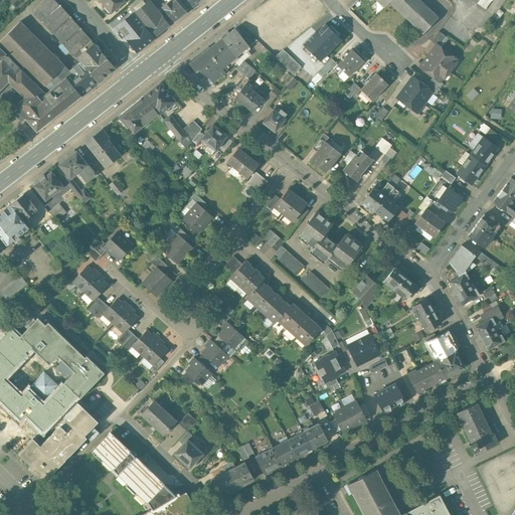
[(93,43),(59,5),(59,6),(53,0),(42,0),(34,9),(34,13),(42,22),(75,58),(93,43)]
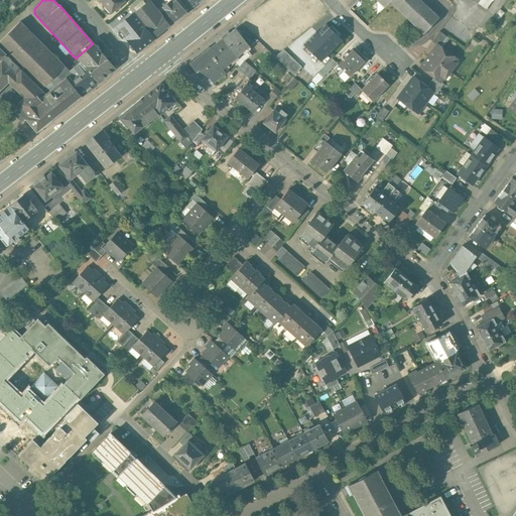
[(123,0),(101,0),(106,5),(105,8),(109,12),(111,12),(124,1),(123,0)]
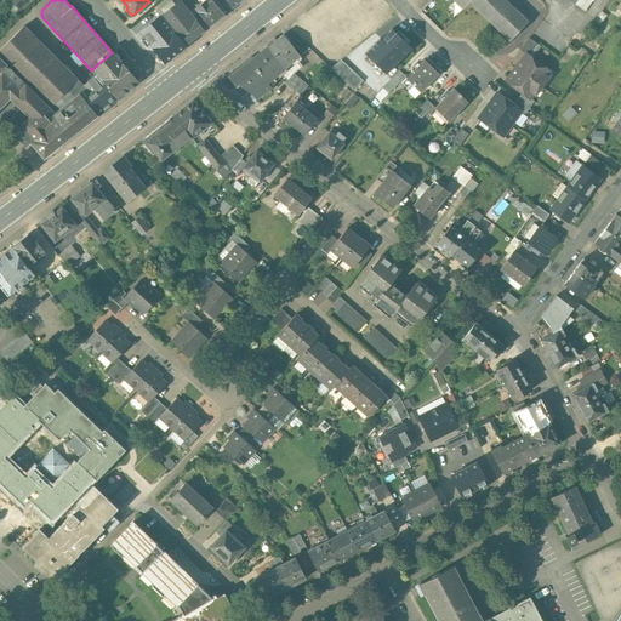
[(211,0),(209,3),(206,0),(205,0),(195,9),(210,27),(224,15),(211,0)]
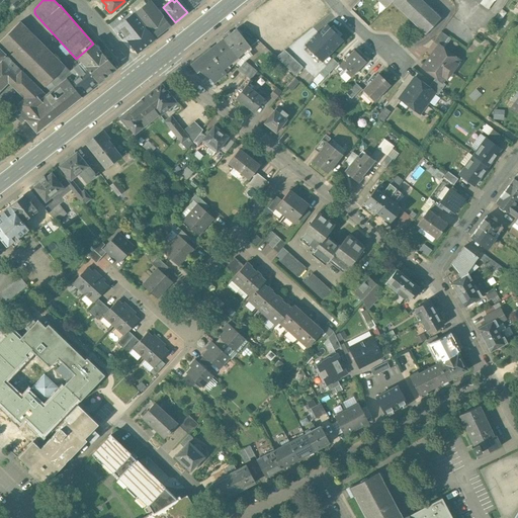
[(182,0),(190,10),(201,0),(182,0)]
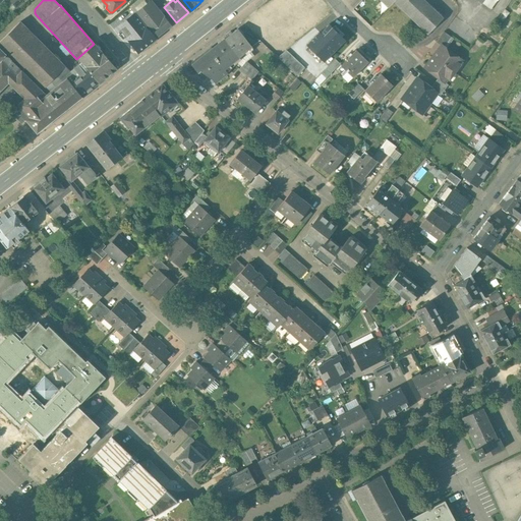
[(443,18),(423,0),(395,0),(394,2),(427,35),(443,18)]
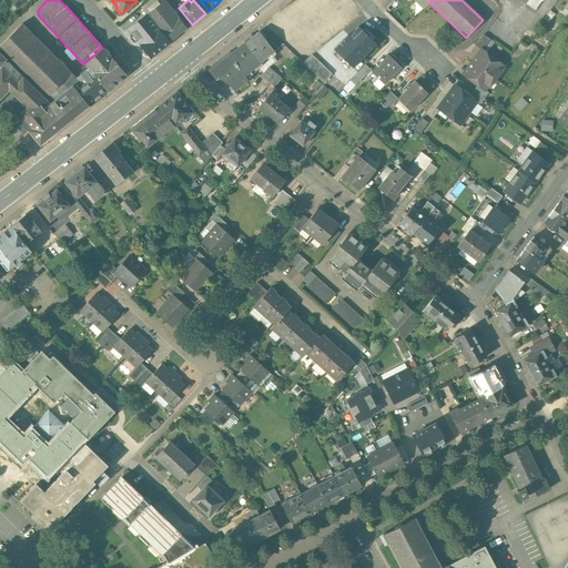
[(521,0),(535,10),(543,0),(521,0)]
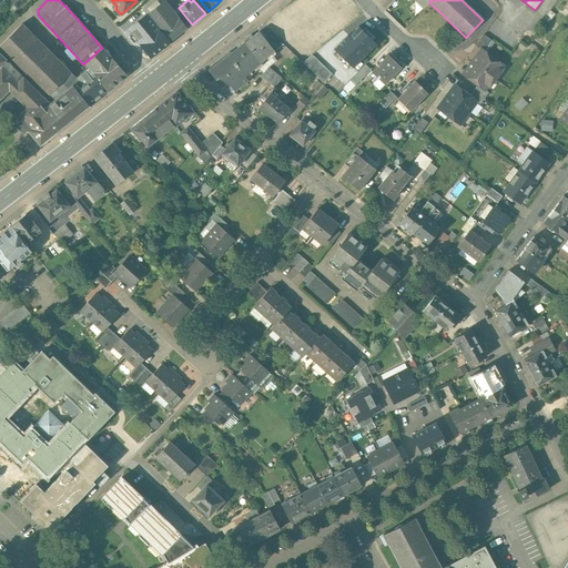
[(163,1),(146,14),(161,32),(162,31),(179,19),(163,1)]
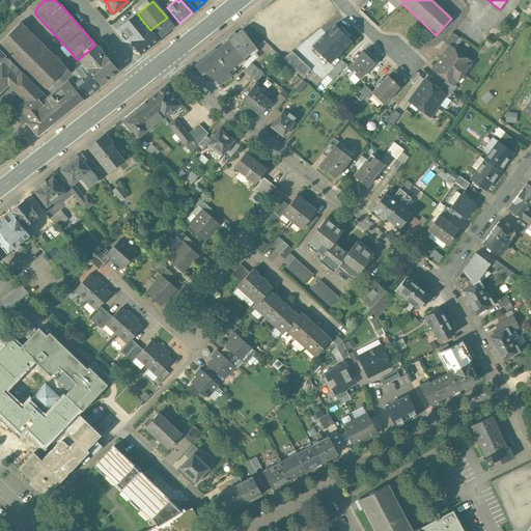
[(167,18),(151,29),(159,38),(175,26),(168,17),(167,18)]
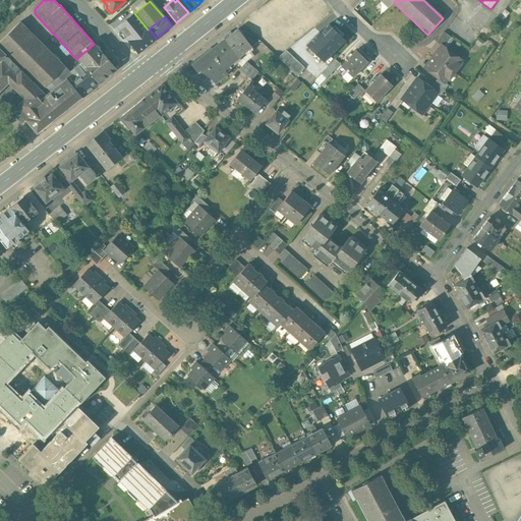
[(136,23),(131,17),(127,20),(132,26),(136,23)]
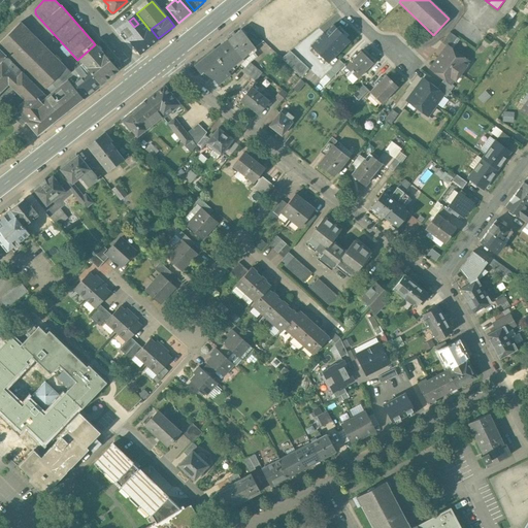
[(71,72),(21,22),(0,41),(0,107),(8,100),(10,104),(14,101),(24,112),(21,116),(26,123),(27,122),(37,135),(100,85),(83,63),(71,72)]
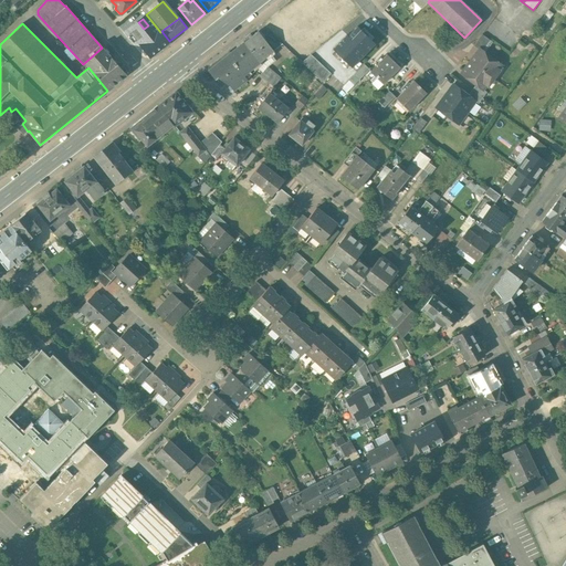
[(362,28),(354,35),(352,33),(348,37),(350,39),(343,46),(358,62),(377,42),(362,28)]
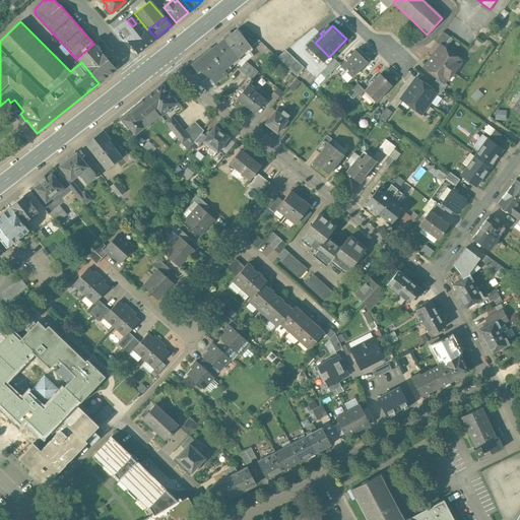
[(473,33),(464,25),(458,34),(462,37),(460,40),(465,43),(473,33)]
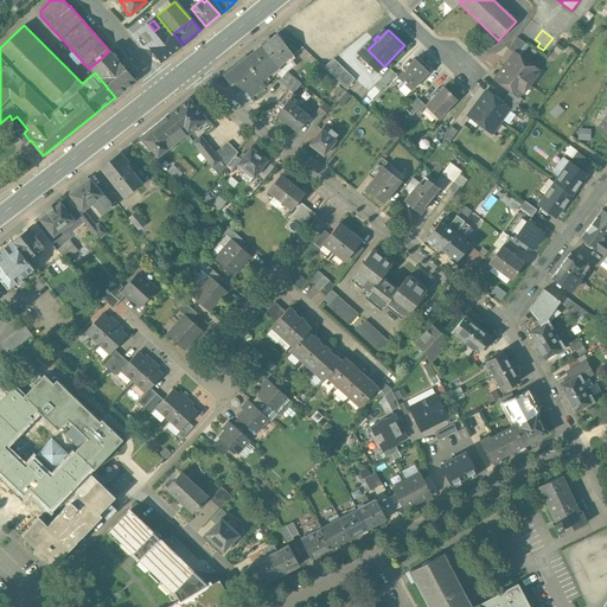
[(172,34),(154,49),(161,57),(165,58),(181,44),(173,33),(172,34)]
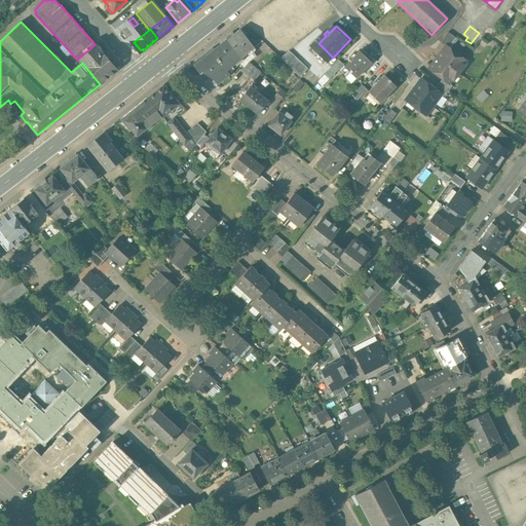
[(255,47),(240,29),(227,39),(241,58),(255,47)]
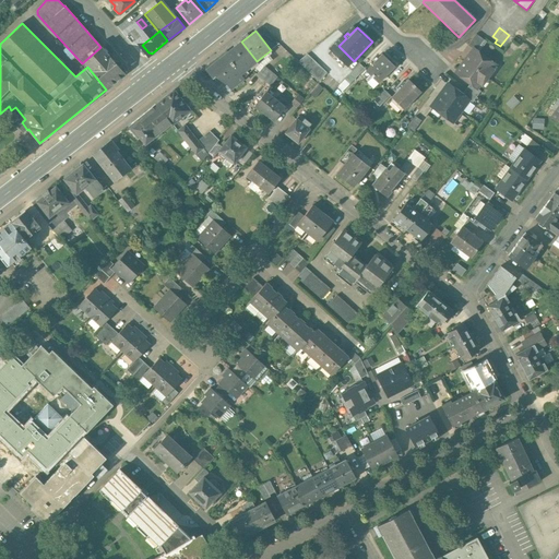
[(241,42),(206,70),(213,78),(215,75),(227,84),(230,88),(244,79),(242,76),(245,74),(244,72),(257,61),(241,42)]
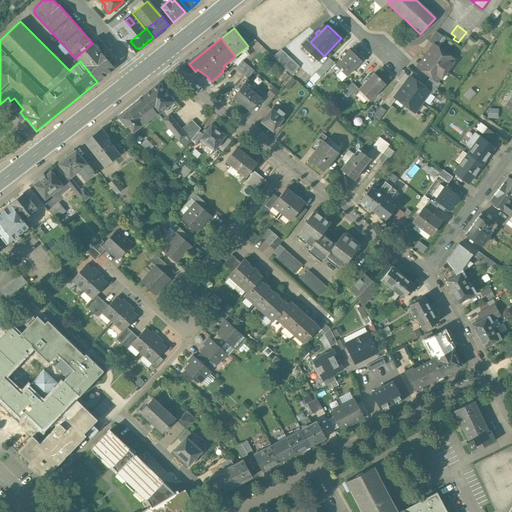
[(114,68),(92,43),(75,58),(77,61),(79,59),(80,61),(97,82),(114,68)]
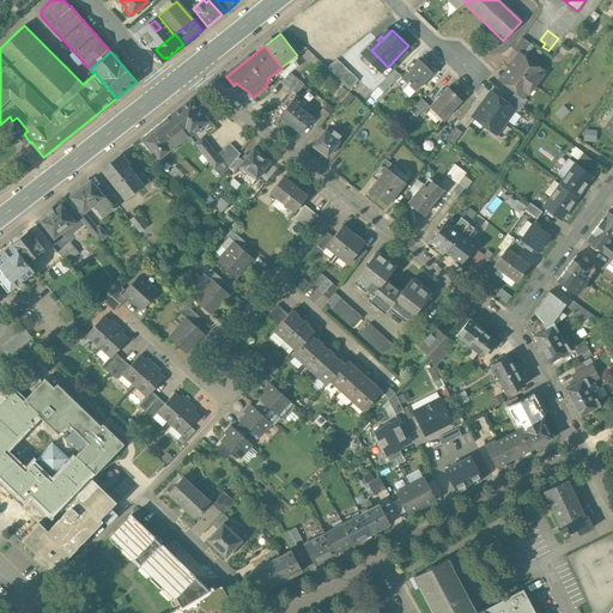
[(520,53),(509,66),(533,84),(544,70),(520,53)]
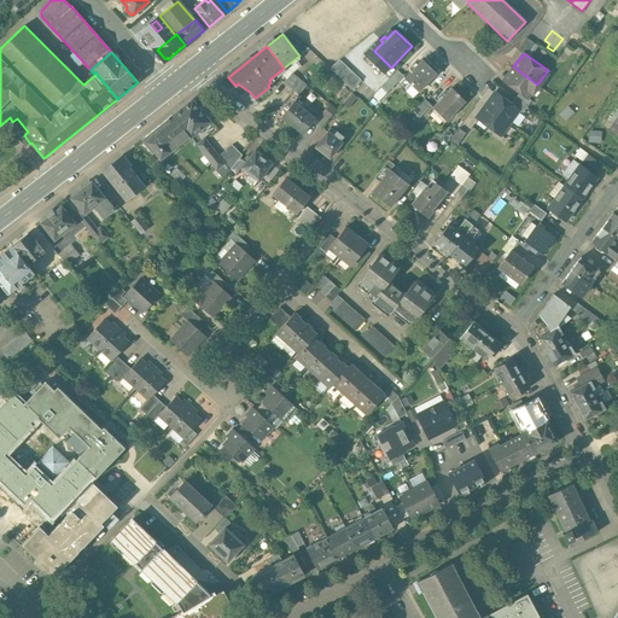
[(362,81),(340,60),(330,68),(354,91),(362,81)]
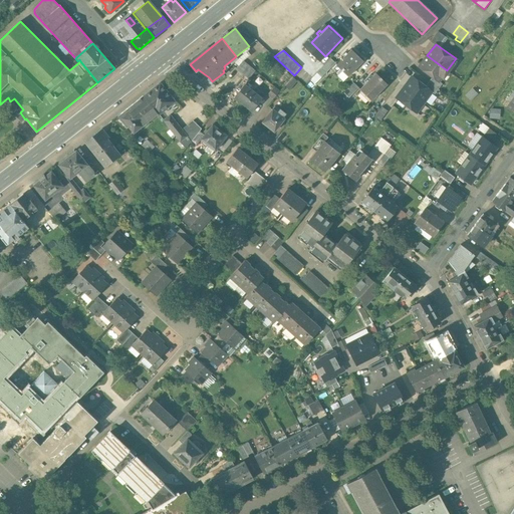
[(364,61),(352,50),(337,66),(349,77),(364,61)]
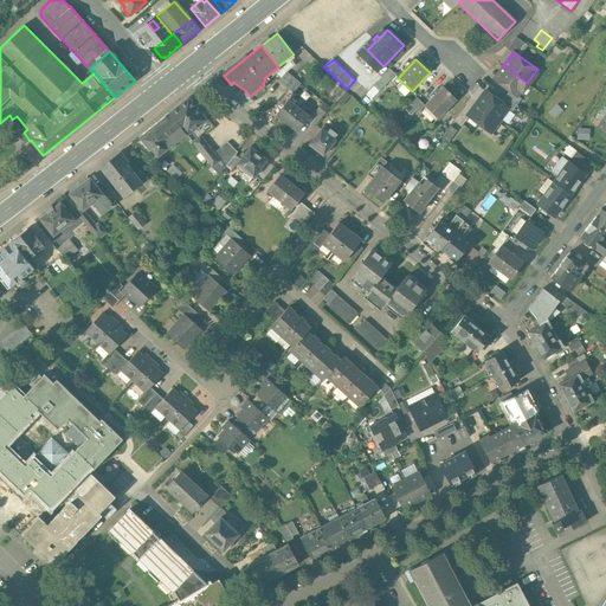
[(527,83),(503,65),(494,79),(509,91),(517,96),(527,83)]
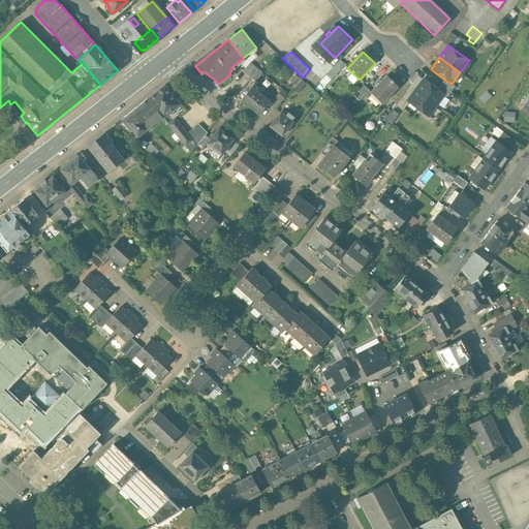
[(341,60),(331,70),(336,75),(346,65),(341,60)]
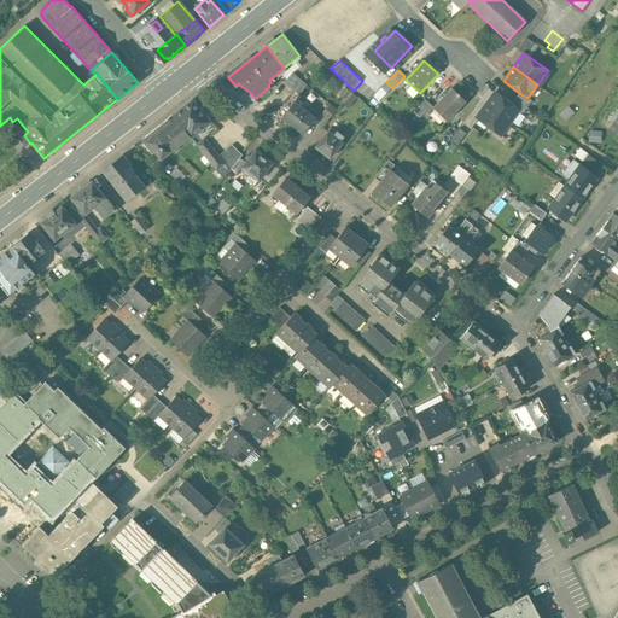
[(299,80),(291,73),(284,82),(291,88),(299,80)]
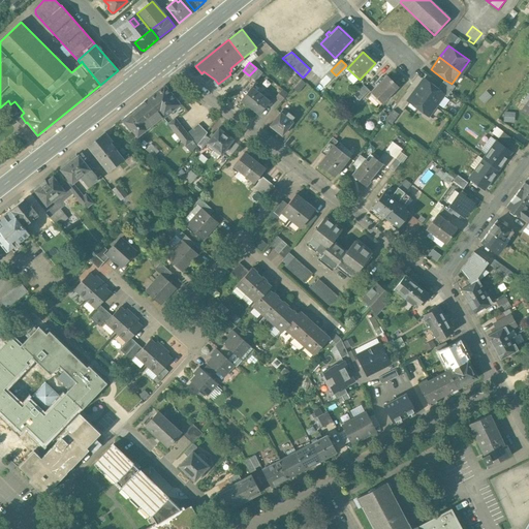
[(262,73),(256,68),(249,75),(256,82),(262,73)]
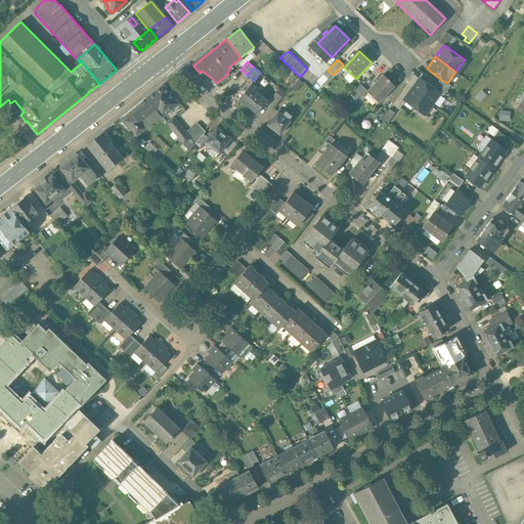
[(395,86),(383,75),(366,91),(379,102),(395,86)]
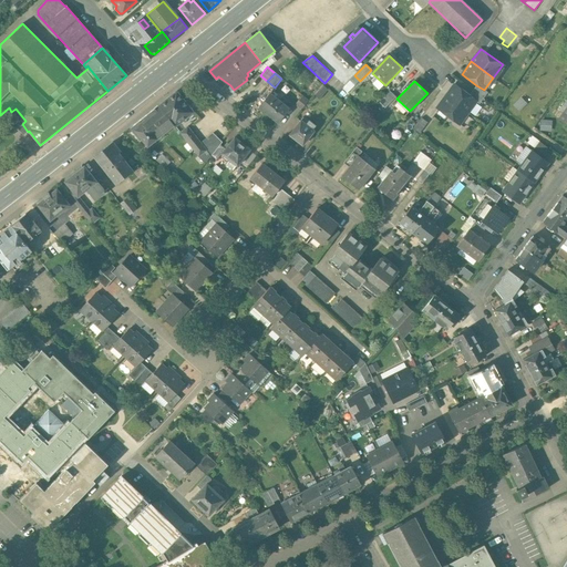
[(468,95),(454,84),(445,96),(467,113),(476,102),(476,101),(468,95)]
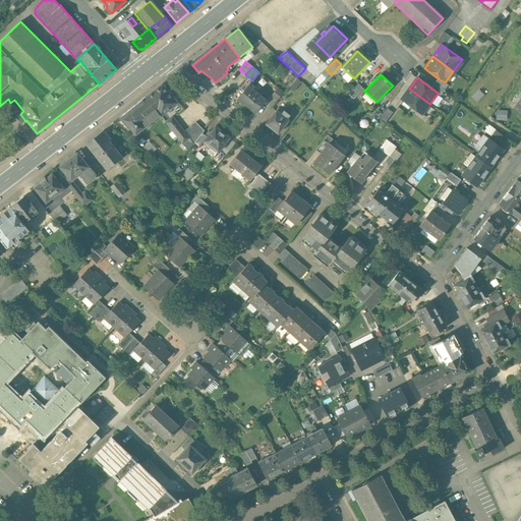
[(445,82),(438,78),(435,82),(444,91),(448,84),(445,82)]
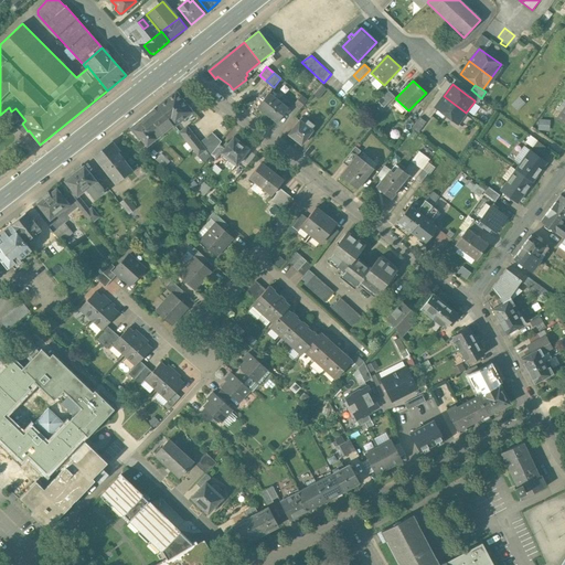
[(481,98),(471,89),(467,95),(475,100),(475,102),(478,104),(481,98)]
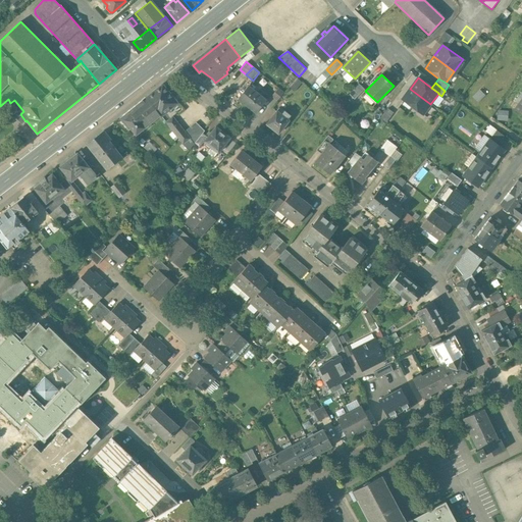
[(177,102),(165,87),(165,84),(159,84),(159,86),(146,97),(160,115),(161,116),(177,102)]
